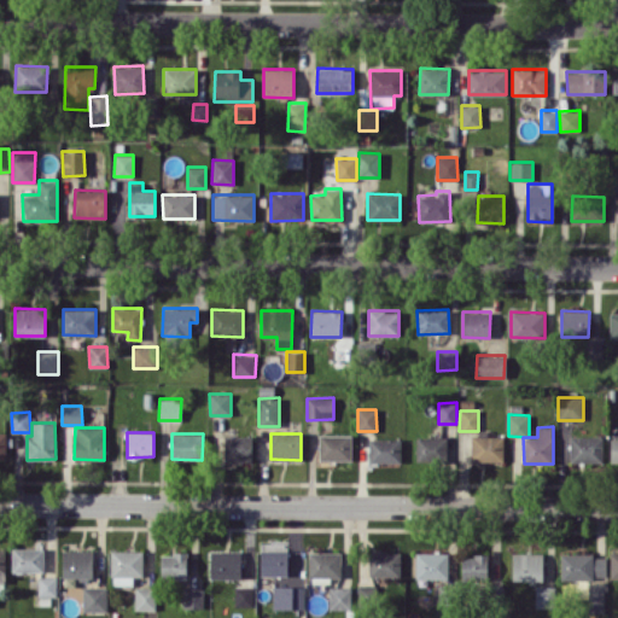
[(351,460),(351,435),(319,435),(319,460),(351,460)]
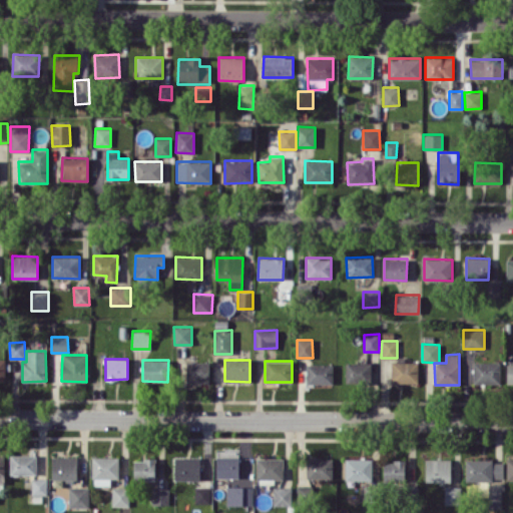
[(418,362),(392,361),(391,382),(418,383),(418,362)]
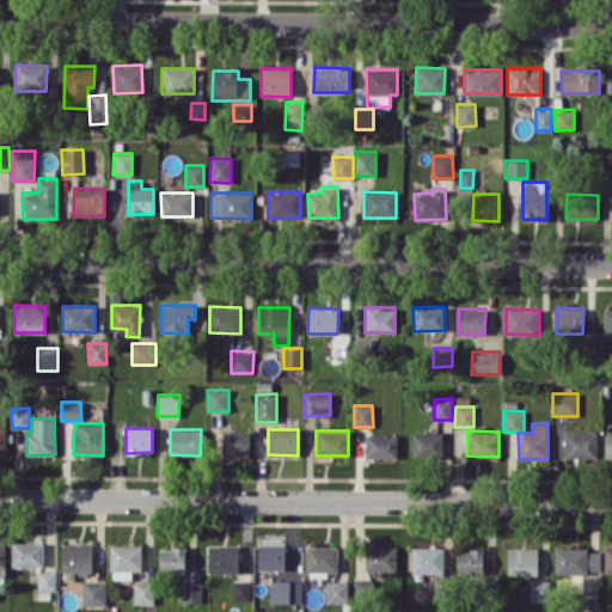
[(250,432),(222,432),(222,457),(250,458),(250,432)]
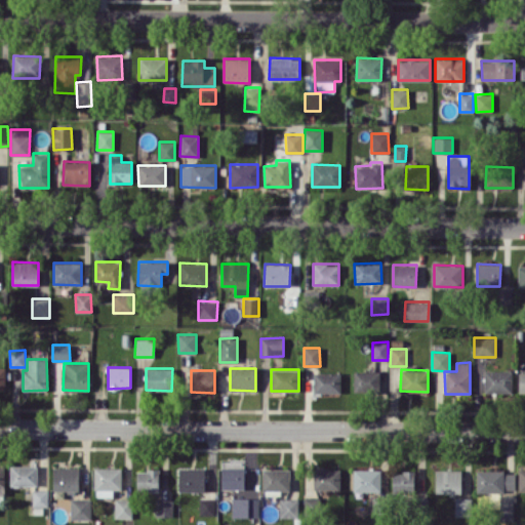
[(484,392),(512,392),(511,370),(484,370),(484,392)]
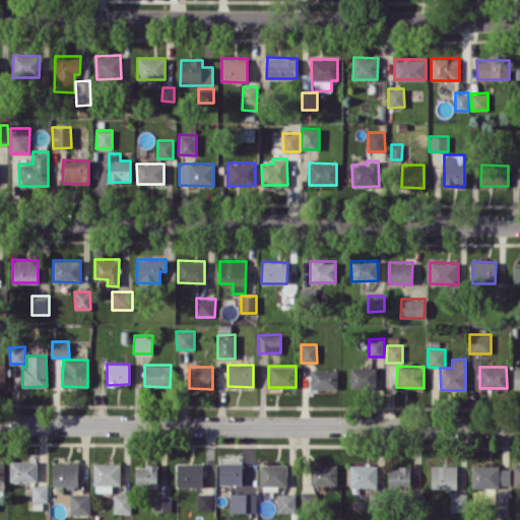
[(376,368),(349,368),(349,386),(376,387),(376,368)]
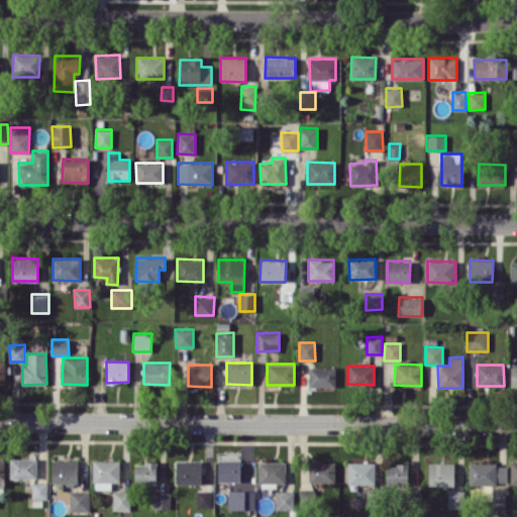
[(334,367),(309,367),(309,387),(335,386),(334,367)]
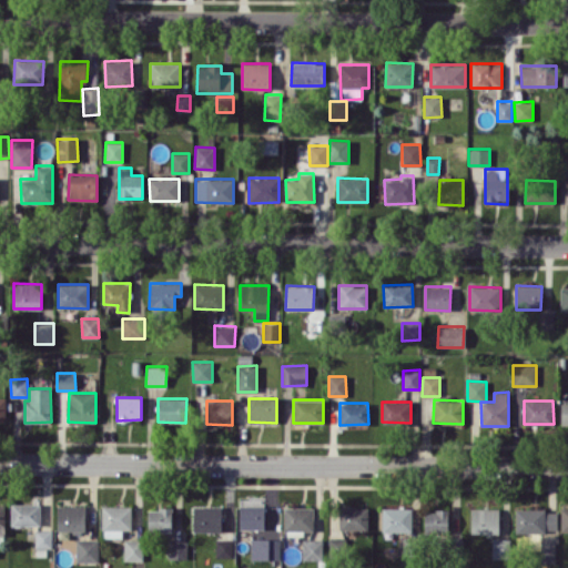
[(11,525),(40,526),(40,504),(11,503),(11,525)]
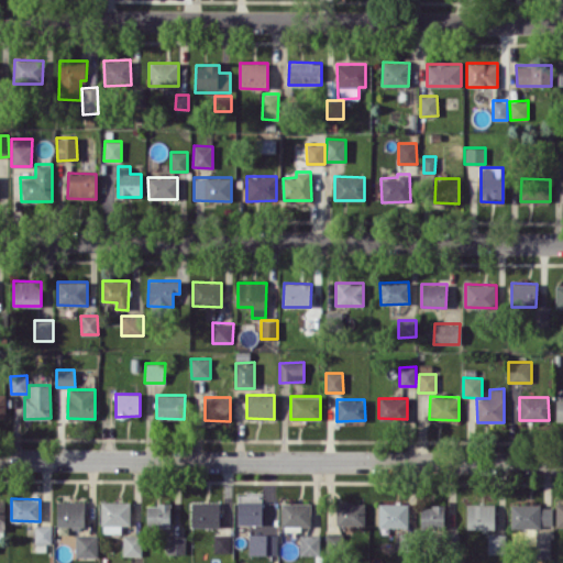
[(84,526),(85,500),(56,500),(56,526),(84,526)]
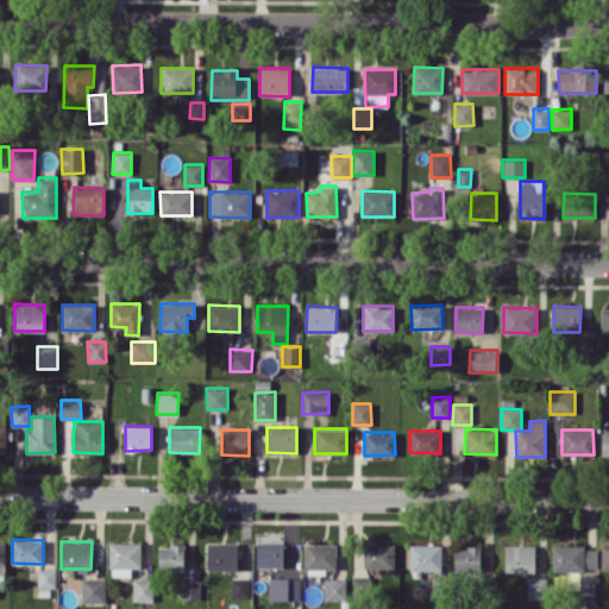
[(282,542),(256,541),(256,566),(282,567),(282,542)]
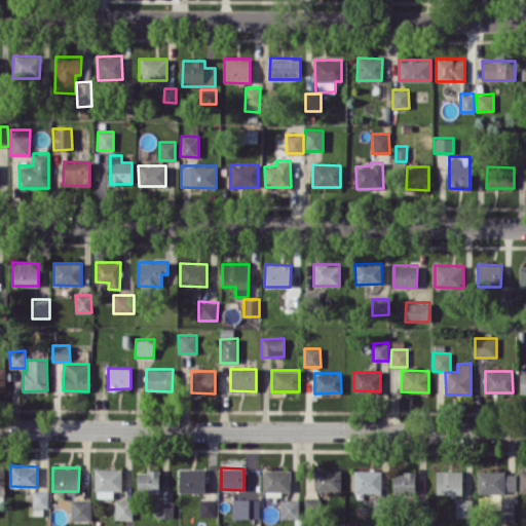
[(121,468),(95,468),(95,498),(113,498),(113,491),(122,490),(121,468)]
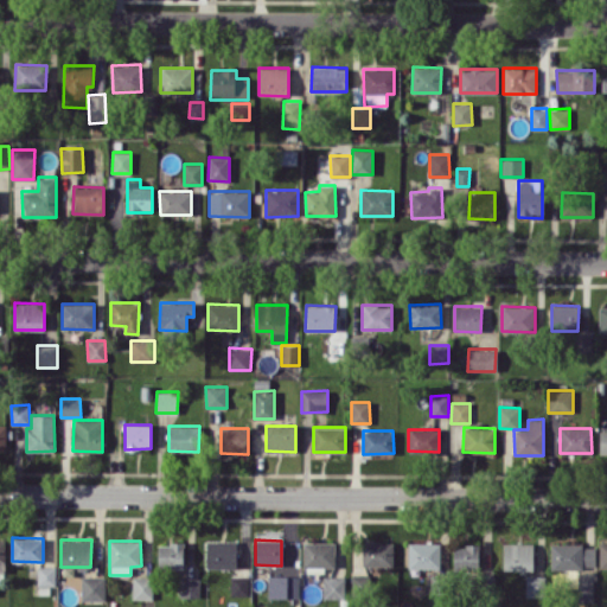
[(206,568),(236,568),(236,541),(206,541),(206,568)]
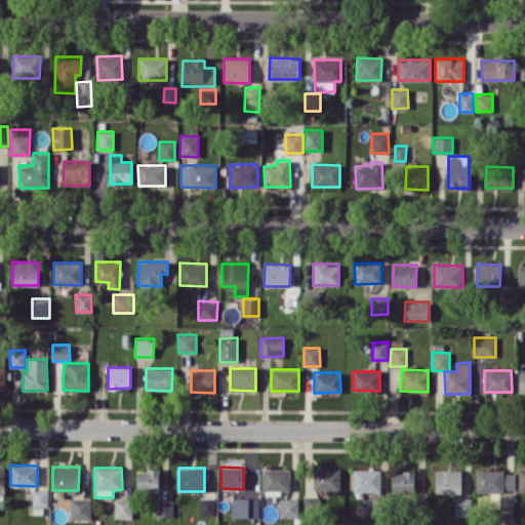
[(339,469),(314,468),(314,489),(339,490),(339,469)]
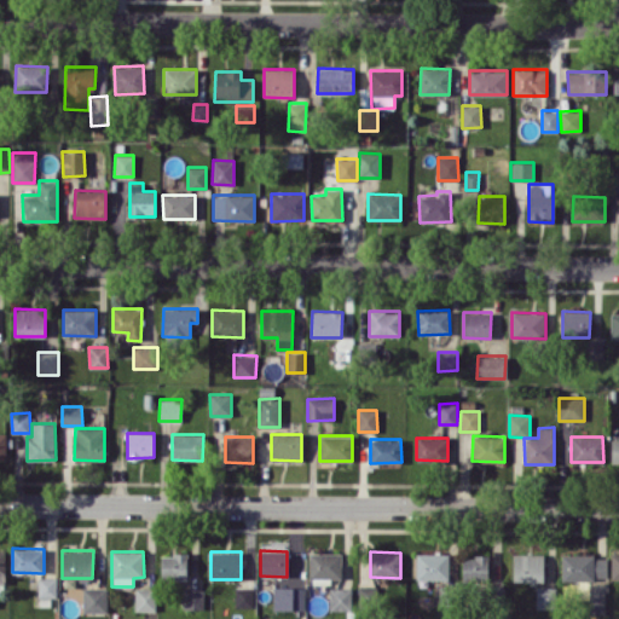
[(449,579),(449,551),(415,553),(416,579),(449,579)]
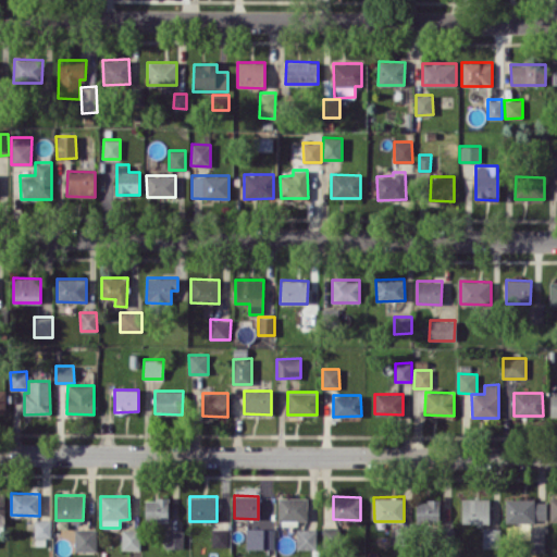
[(279,520),(306,520),(307,497),(279,497),(279,520)]
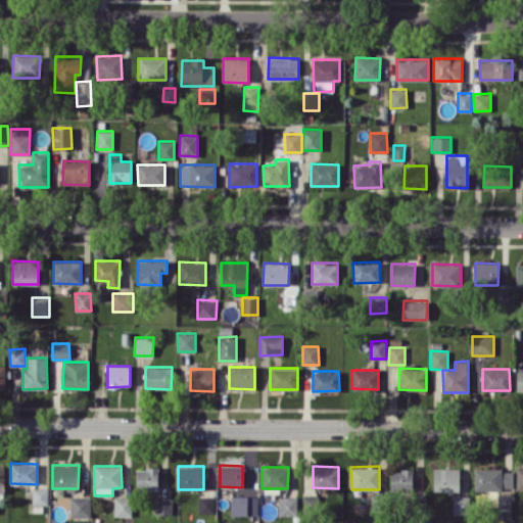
[(433,491),(459,492),(460,468),(433,467),(433,491)]
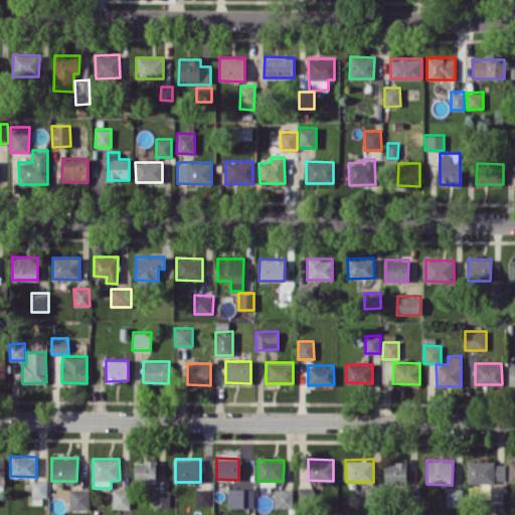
[(134,461),(134,482),(156,482),(156,461),(134,461)]
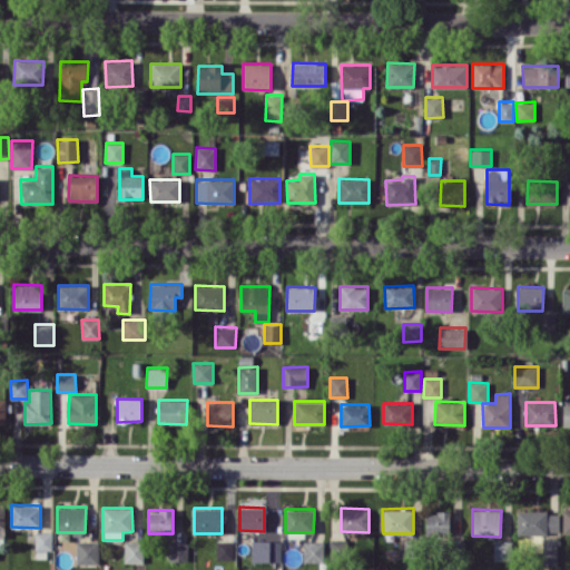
[(559,511),(517,510),(517,533),(559,534),(559,511)]
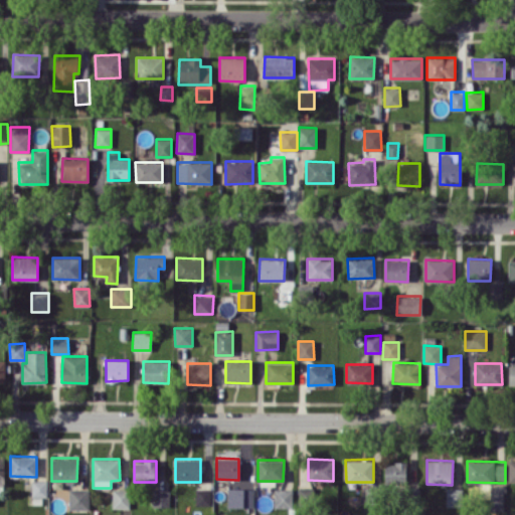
[(406,484),(405,463),(384,463),(385,484),(406,484)]
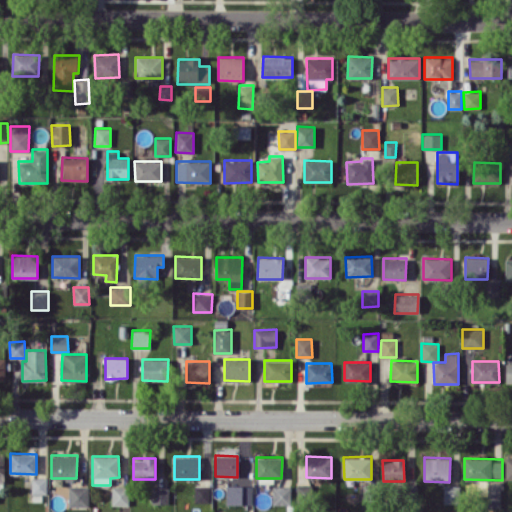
[(47,494),(47,477),(31,477),(31,494),(47,494)]
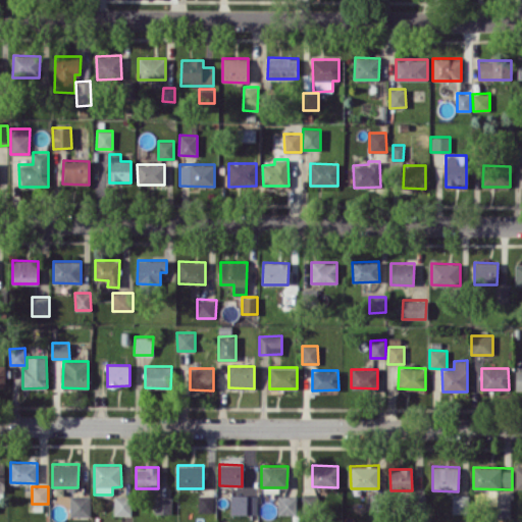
[(511,518),(510,491),(493,492),(494,518),(511,518)]
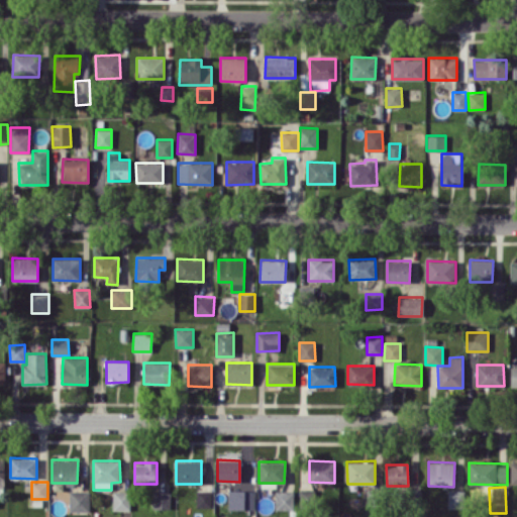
[(211,490),(196,491),(197,508),(212,507),(211,490)]
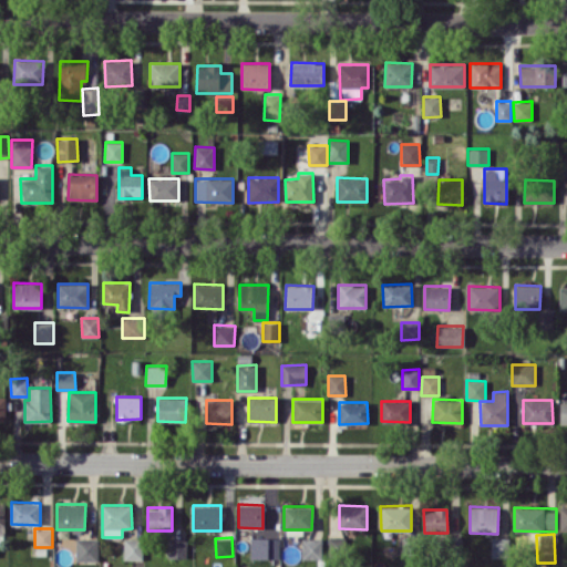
[(279,558),(279,537),(250,538),(250,558),(279,558)]
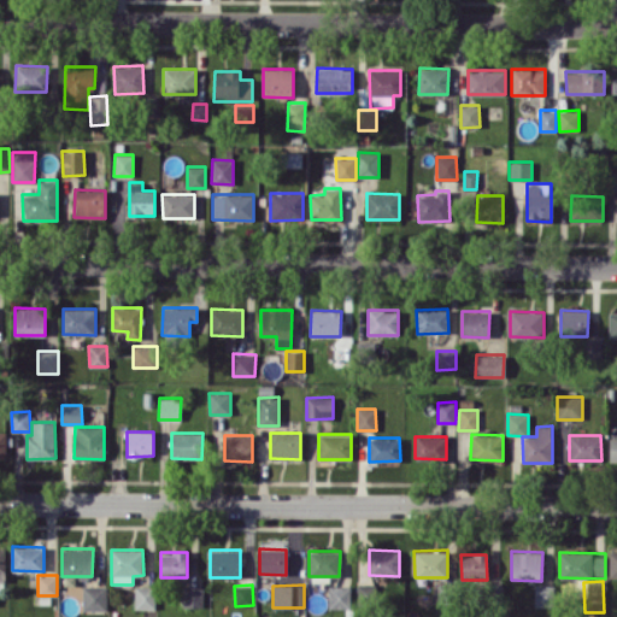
[(535,605),(553,606),(553,586),(535,585),(535,605)]
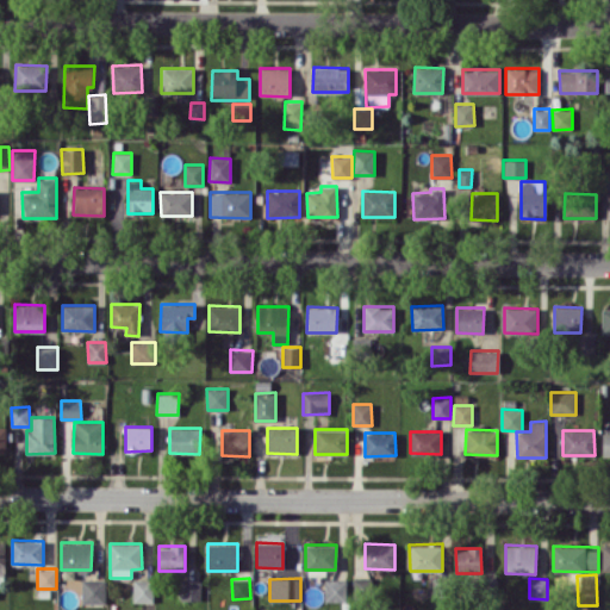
[(106,579),(82,579),(82,603),(106,603),(106,579)]
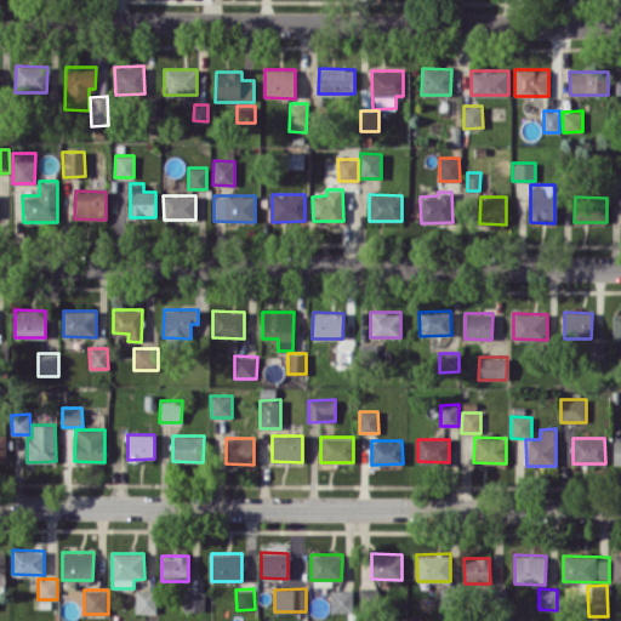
[(135,613),(155,613),(157,590),(136,590),(135,613)]
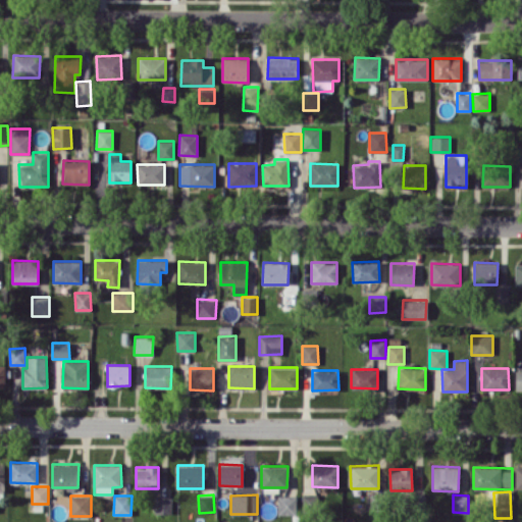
[(297,514),(296,496),(277,496),(278,515),(297,514)]
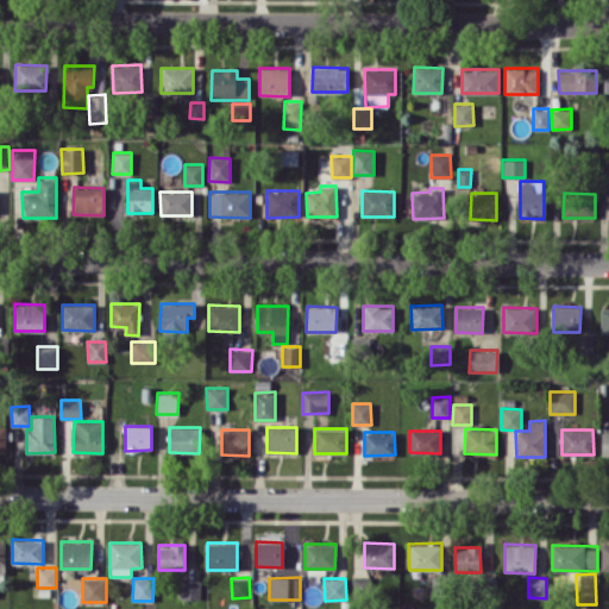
[(180,598),(200,600),(200,579),(180,579),(180,598)]
